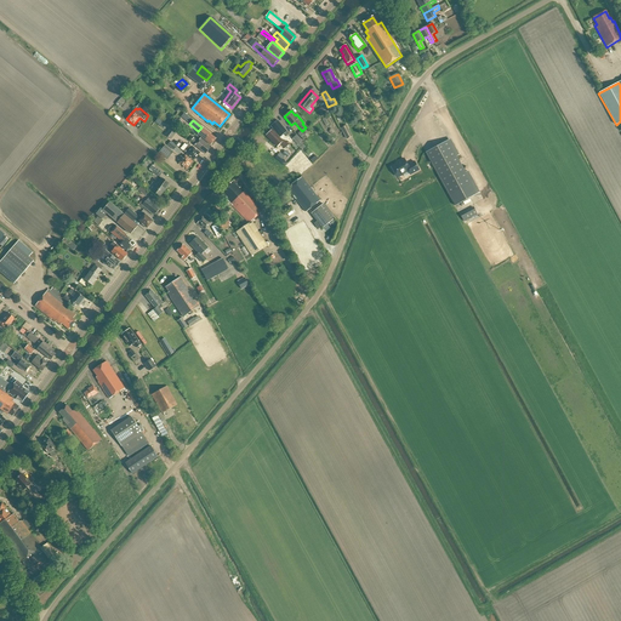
[(164,127),(157,121),(153,125),(160,132),(164,127)]
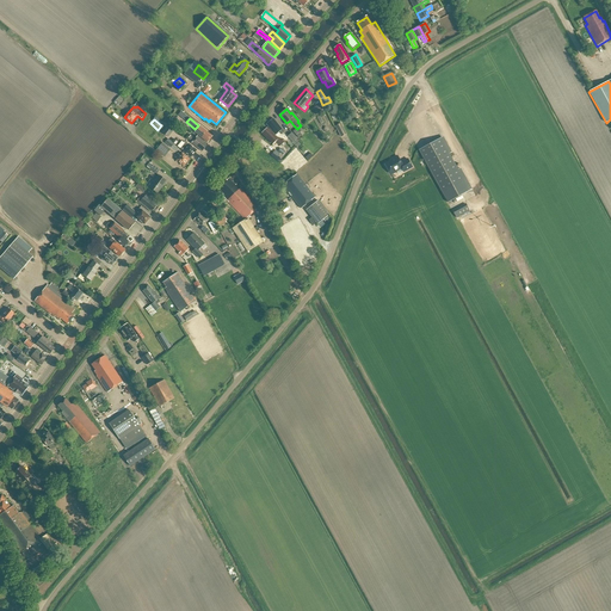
[(282,135),(284,133),(273,119),(266,124),(276,136),(279,133),(282,135)]
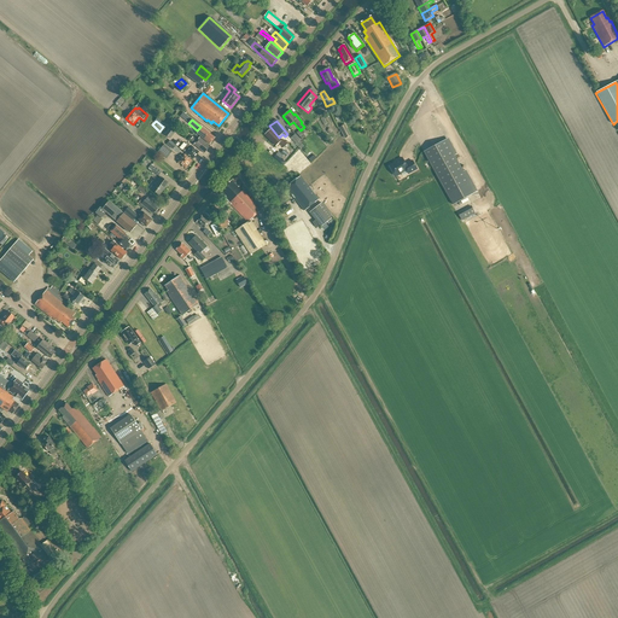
[(345,139),(351,136),(345,124),(339,128),(345,139)]
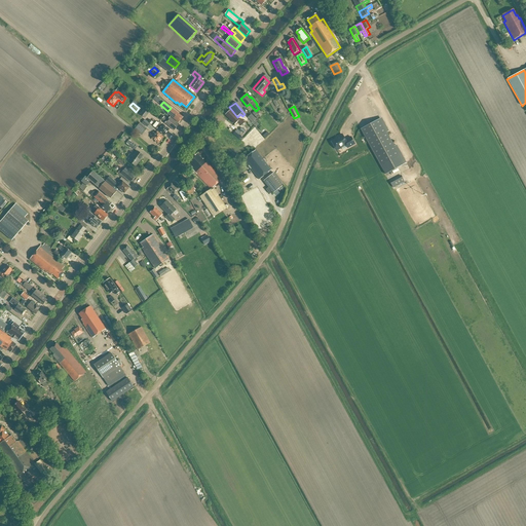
[(142,112),(140,115),(145,119),(150,112),(145,109),(144,109),(143,108),(141,111),(142,112)]
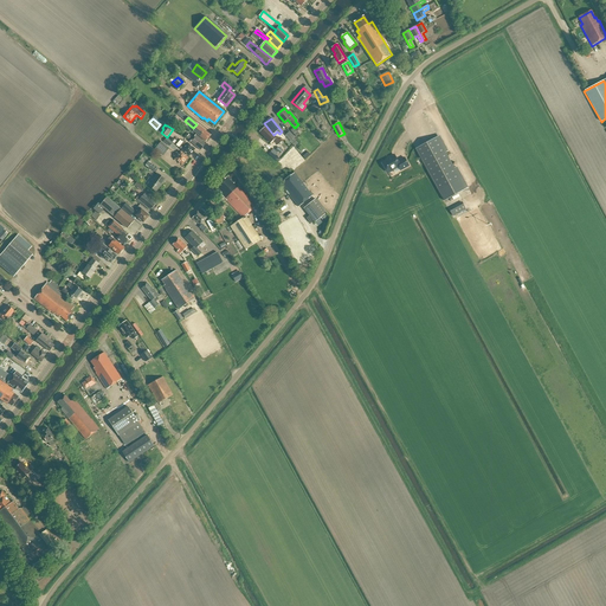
[(192,130),(206,142),(211,135),(198,124),(192,130)]
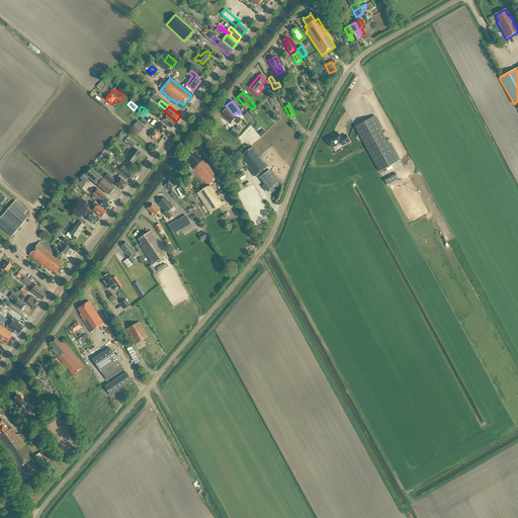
[(238,124),(241,121),(237,117),(236,118),(227,108),(225,110),(224,110),(222,111),(223,112),(222,113),(232,122),(234,120),(238,124)]
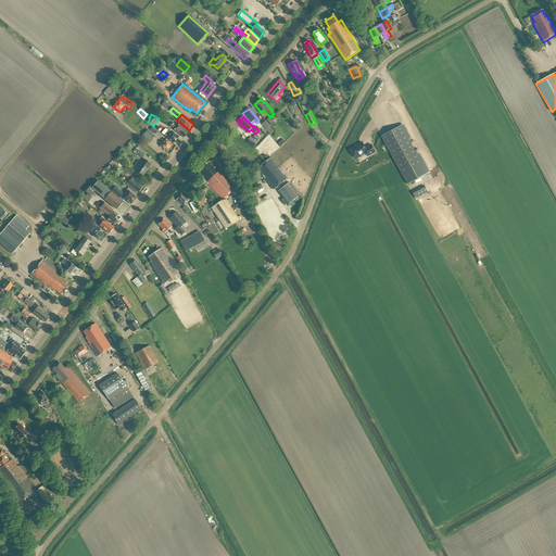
[(262,125),(266,130),(270,127),(265,122),(262,125)]
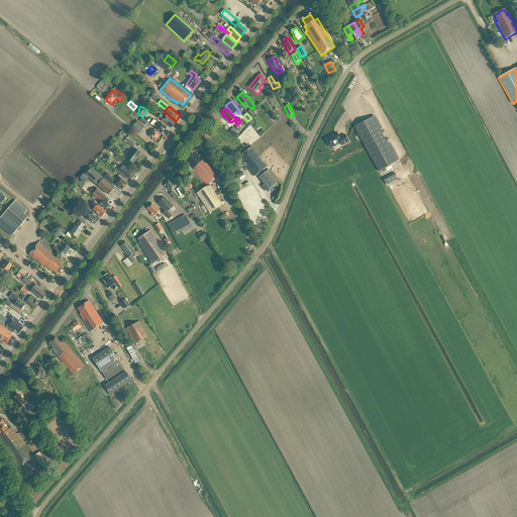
[(171,128),(176,123),(167,116),(165,118),(162,115),(159,118),(163,121),(162,121),(171,128)]
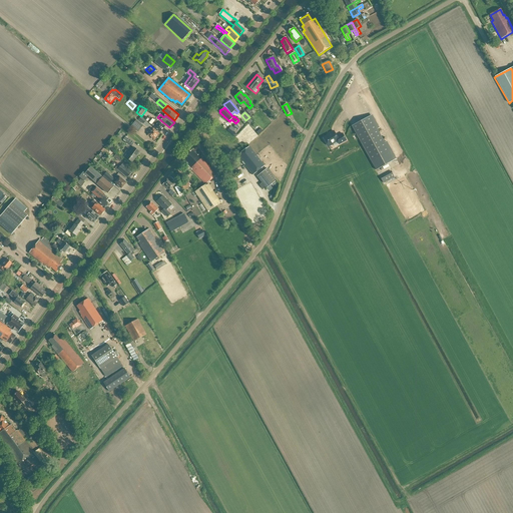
[(394,160),(370,116),(352,126),(376,170),(394,160)]
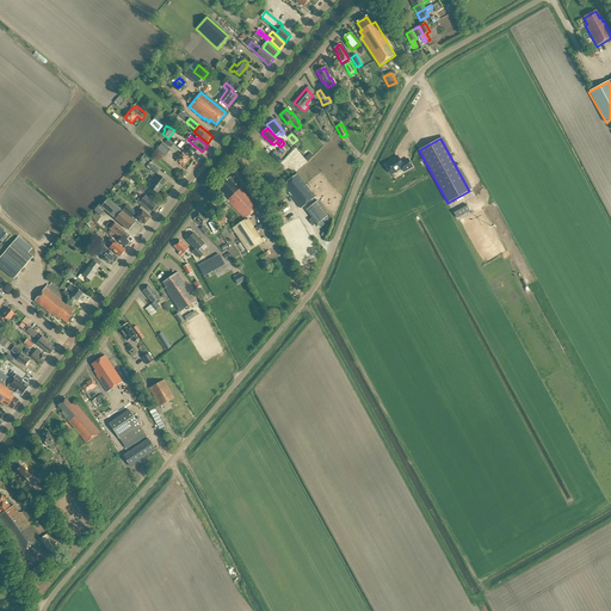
[(184,152),(191,158),(197,150),(190,144),(186,142),(180,149),(184,152)]
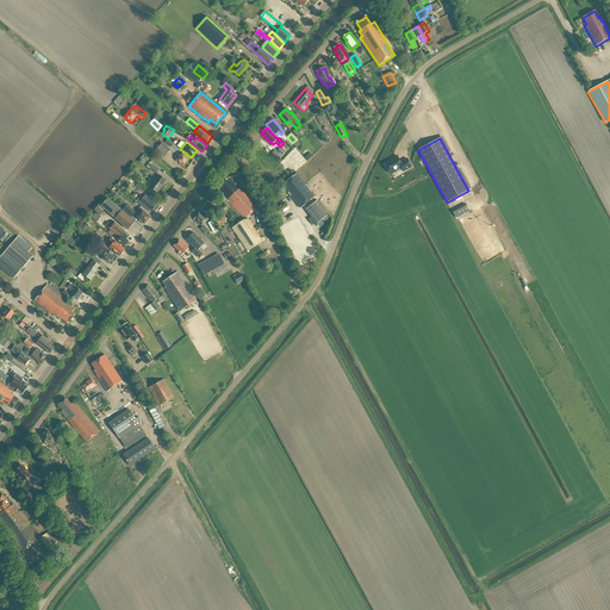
[(159,147),(167,154),(170,149),(162,143),(159,147)]
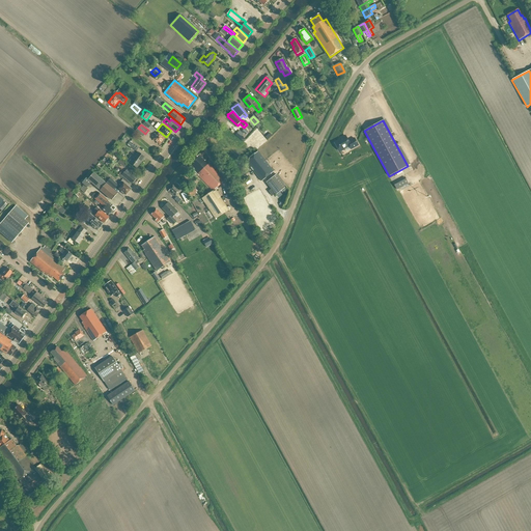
[(160,145),(165,139),(159,134),(157,136),(155,134),(152,137),(154,139),(154,140),(160,145)]
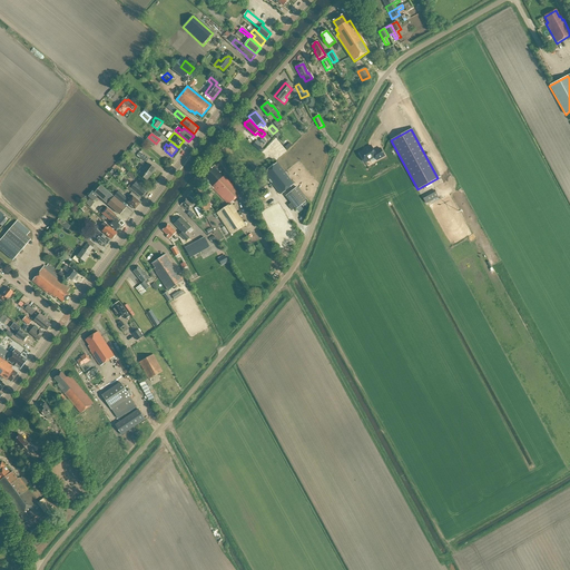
[(366,150),(360,154),(364,163),(374,157),(376,160),(384,156),(381,149),(374,153),(371,146),(366,149),(366,150)]
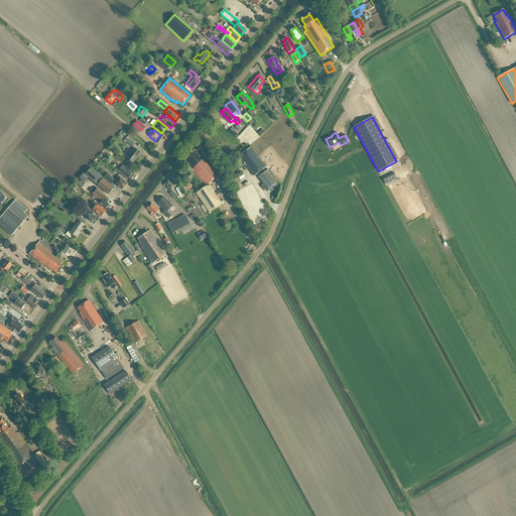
[(239,157),(254,176),(266,167),(251,147),(239,157)]
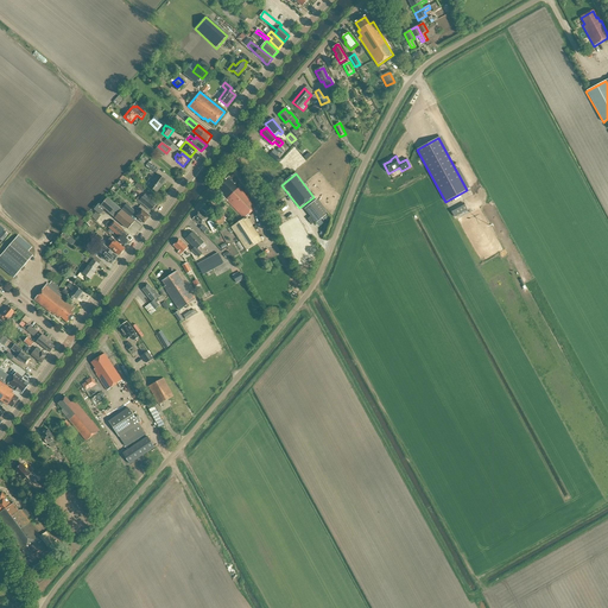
[(150,188),(157,192),(166,181),(158,175),(150,188)]
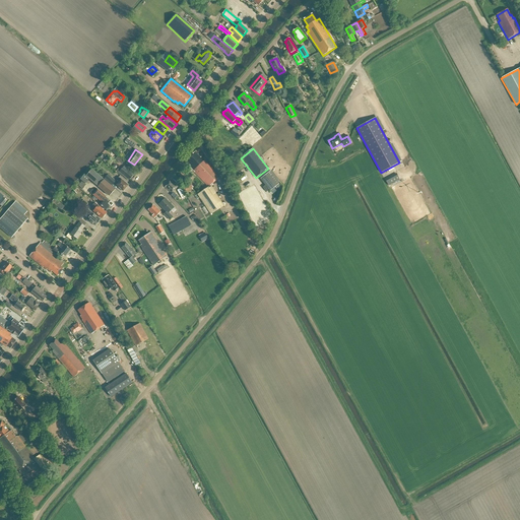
[(208,187),(197,195),(205,206),(201,209),(207,217),(211,214),(213,218),(222,213),(219,209),(223,206),(210,186),(219,178),(213,171),(201,157),(200,158),(195,152),(186,160),(190,166),(190,167),(195,172),(194,173),(208,187)]
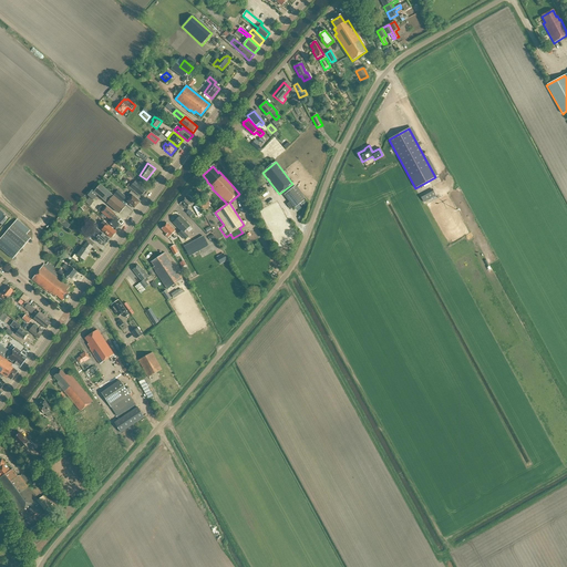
[(127,186),(140,197),(141,195),(142,196),(147,189),(143,186),(142,187),(135,182),(132,185),(130,184),(127,186)]
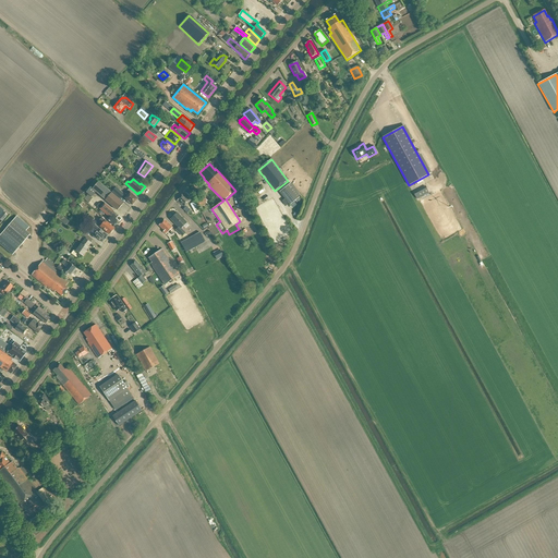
[(96,192),(118,210),(123,204),(98,182),(93,189),(91,187),(86,193),(88,195),(84,199),(88,204),(93,198),(92,197),(94,195),(93,195),(96,192)]
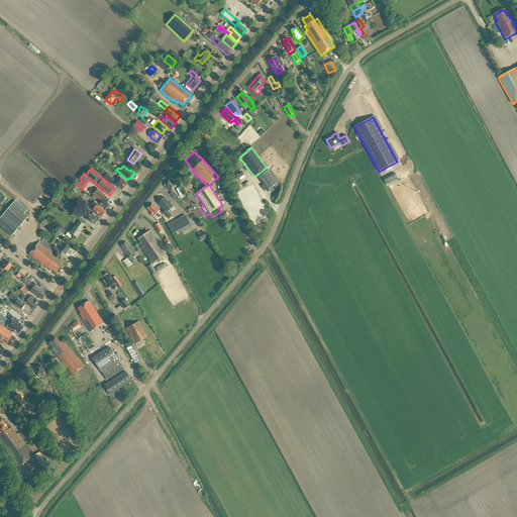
[(269,170),(260,178),(269,190),(279,183),(269,170)]
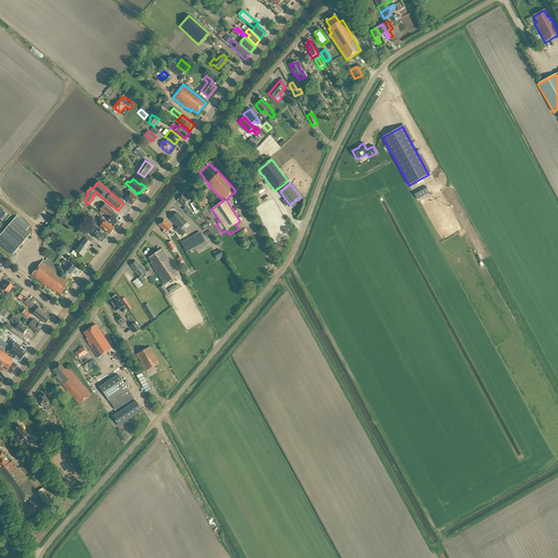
[(413,193),(416,199),(429,193),(425,186),(413,193)]
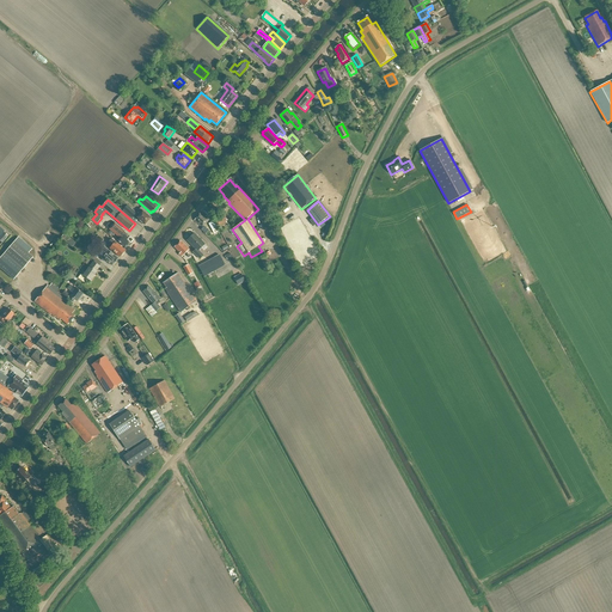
[(141,222),(145,225),(151,219),(147,215),(147,214),(140,208),(136,213),(127,206),(123,210),(133,218),(135,215),(138,218),(136,219),(141,222)]
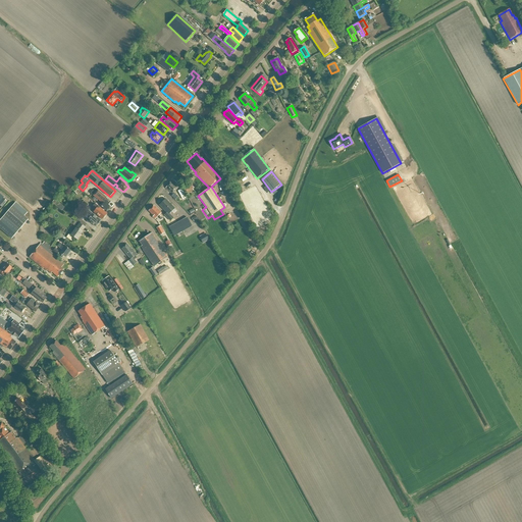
[(165,189),(172,195),(171,197),(175,201),(177,198),(175,196),(173,194),(178,188),(172,183),(171,184),(170,183),(165,189)]
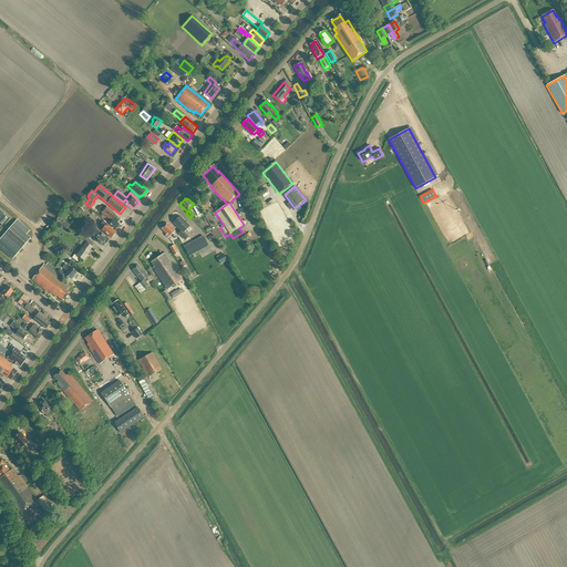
[(203,210),(205,209),(210,205),(207,200),(199,205),(203,210)]
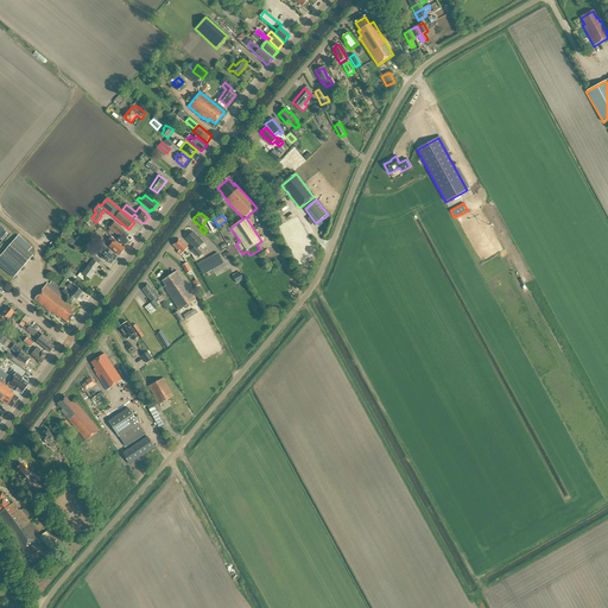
[(131,235),(130,236),(124,232),(125,230),(114,221),(108,228),(119,236),(116,240),(125,247),(130,241),(131,242),(133,239),(131,235)]
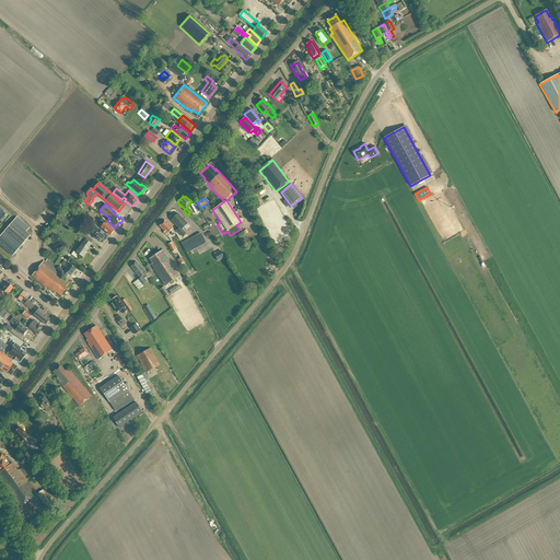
[(183,237),(186,234),(182,230),(188,224),(178,213),(171,220),(179,229),(176,231),(183,237)]
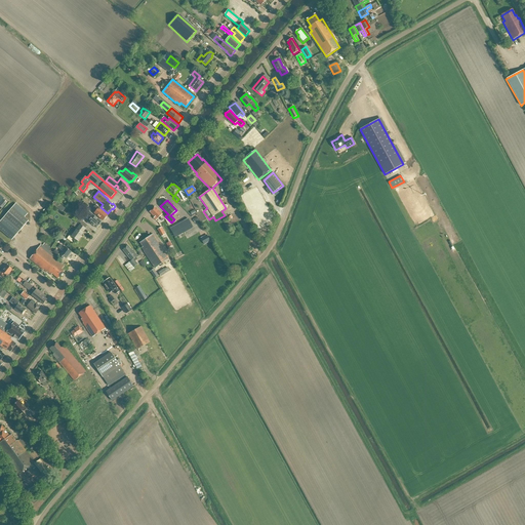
[(62,205),(56,201),(53,205),(58,209),(62,205)]
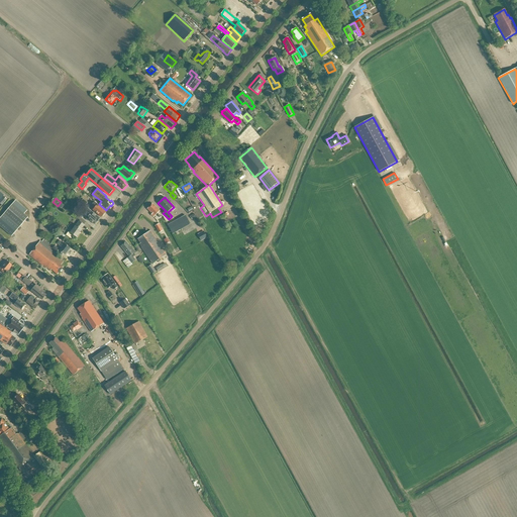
[(15,201),(0,218),(0,226),(12,236),(28,218),(24,214),(27,211),(15,201)]
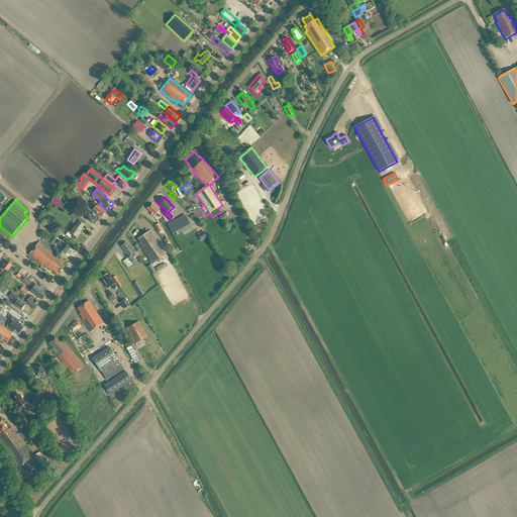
[(93,210),(101,217),(106,212),(94,202),(91,205),(94,208),(93,210)]
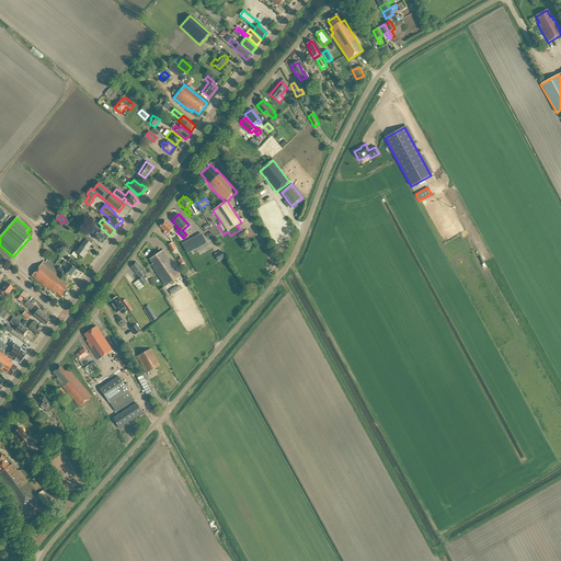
[(176,235),(173,229),(165,221),(160,227),(165,232),(164,233),(167,236),(171,232),(172,233),(171,233),(173,237),(176,235)]
